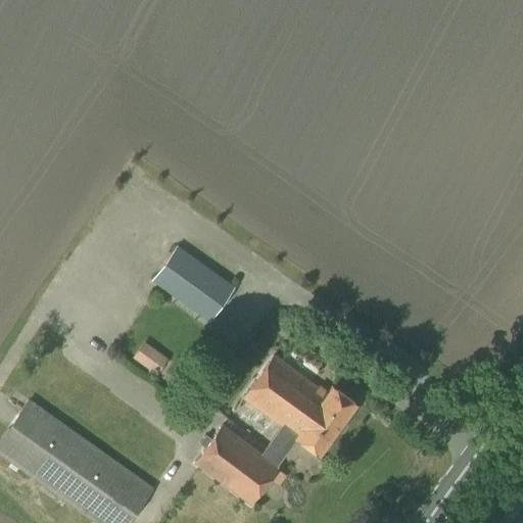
[(208,321),(232,287),(176,247),(152,280),(208,321)]
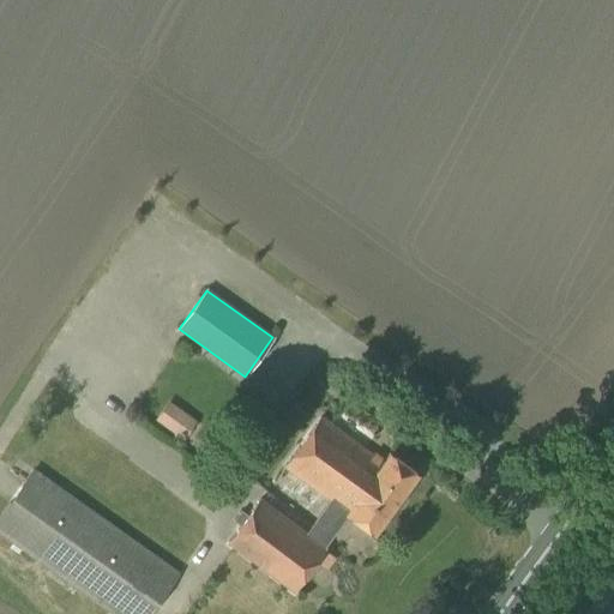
[(182,440),(196,422),(168,401),(155,420),(182,440)]
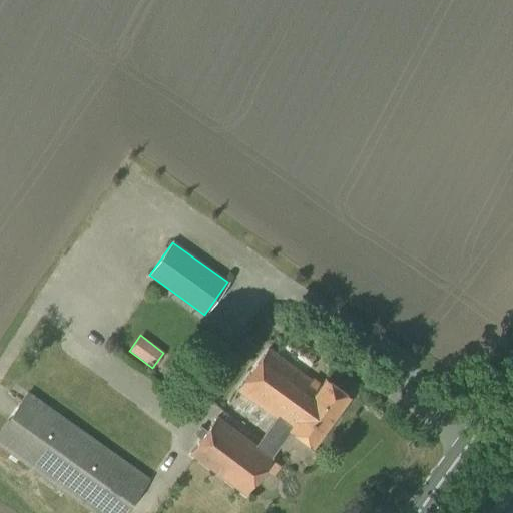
[(237,390),(276,418),(255,446),(216,417),(189,453),(244,494),(272,458),(270,457),(289,431),(311,446),(348,396),(325,379),(320,387),(267,349),(237,390)]
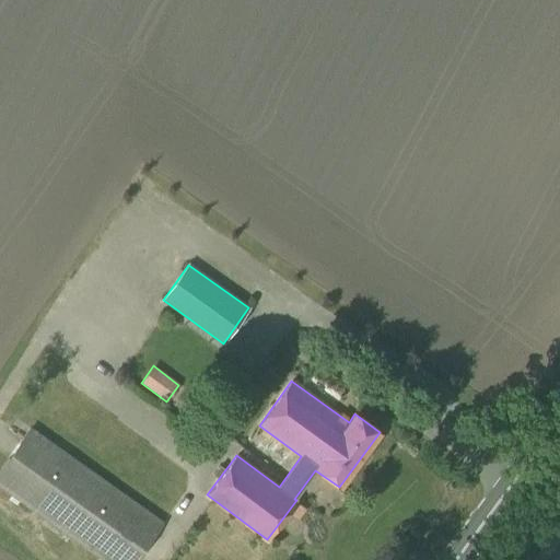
[(0,488),(101,559),(136,559),(163,523),(31,428),(1,469),(0,469),(0,488)]
